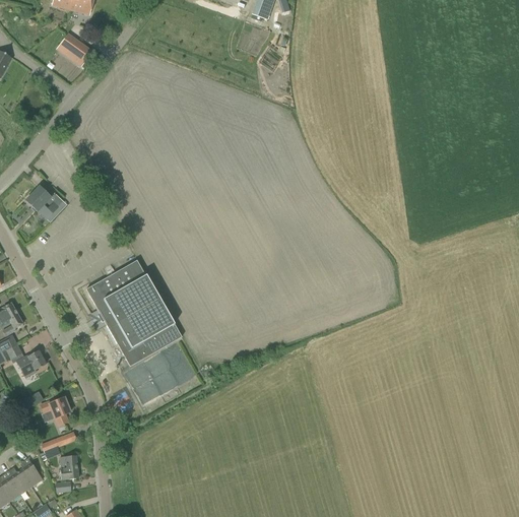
[(53,0),(52,3),(71,8),(72,0),(53,0)]
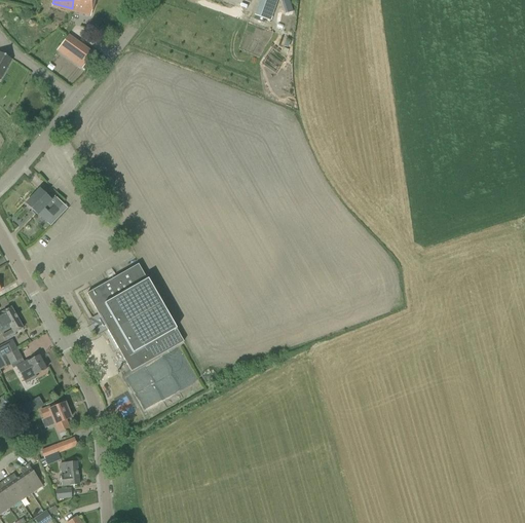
[(73,0),(72,8),(90,13),(94,0),(73,0)]
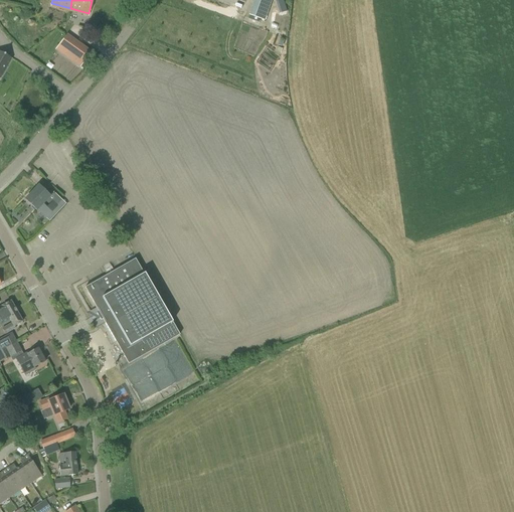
[(266,18),(272,0),(253,0),(250,12),(266,18)]
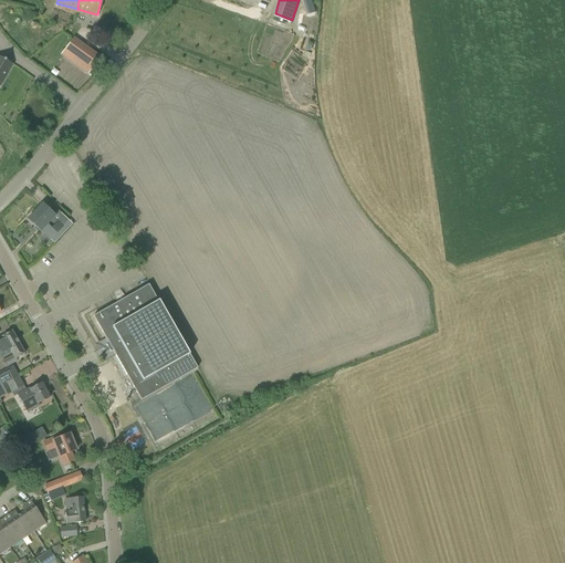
[(89,71),(102,54),(74,34),(61,51),(89,71)]
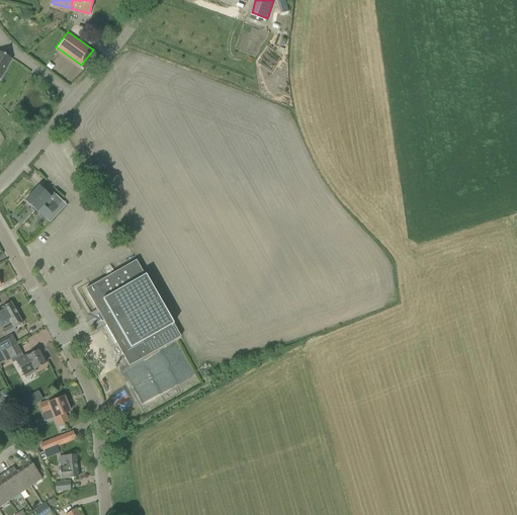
[(12,56),(0,49),(0,76),(1,77),(12,56)]
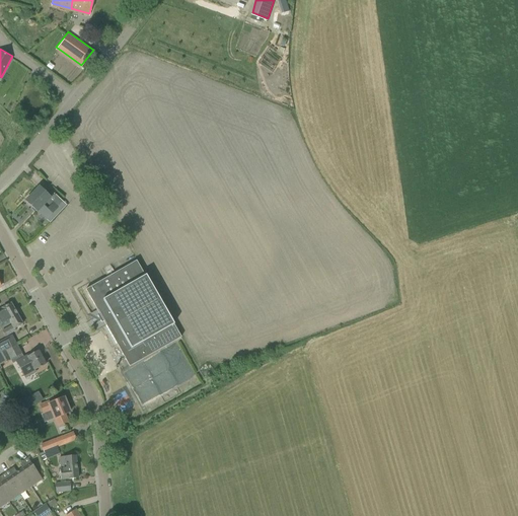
[(47,217),(58,206),(49,197),(51,195),(40,185),(25,199),(38,209),(47,217)]
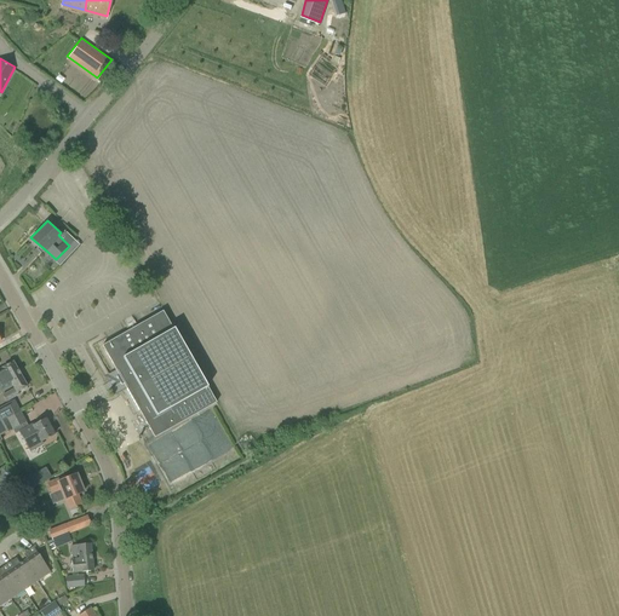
[(164,309),(103,343),(156,435),(216,401),(164,309)]
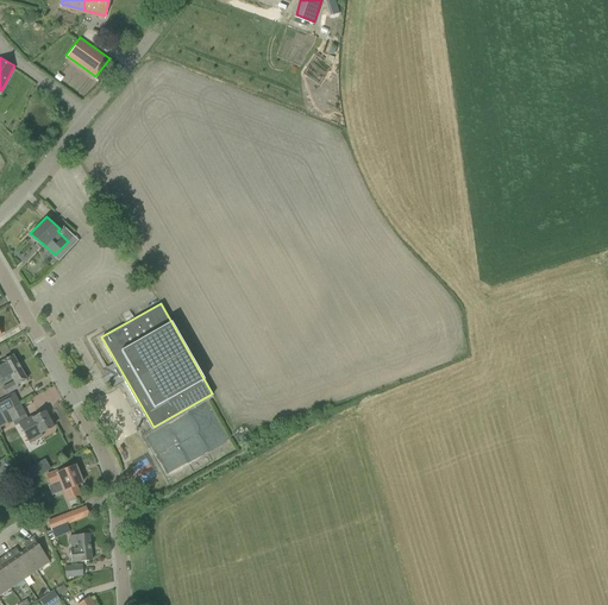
[(7,391),(19,385),(18,383),(27,378),(14,353),(4,359),(14,379),(4,385),(7,391)]
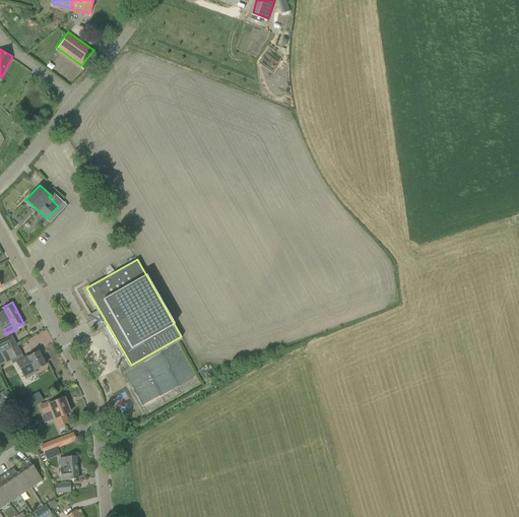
[(6,349),(11,358),(22,351),(17,342),(6,349)]
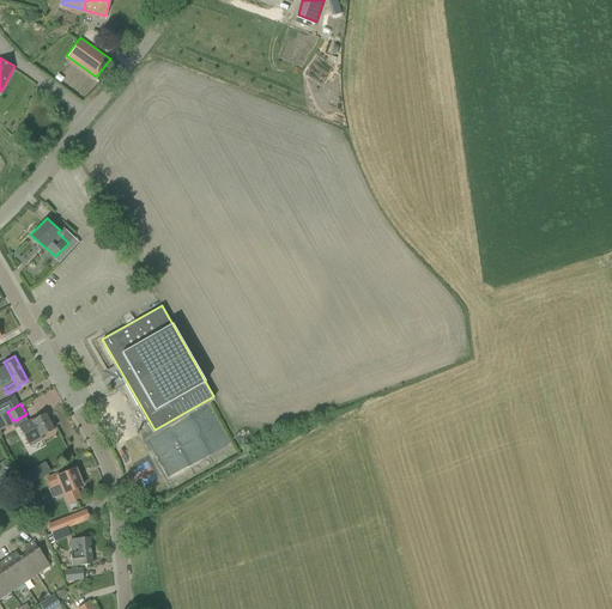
[(13,421),(7,412),(7,410),(0,415),(0,428),(13,421)]
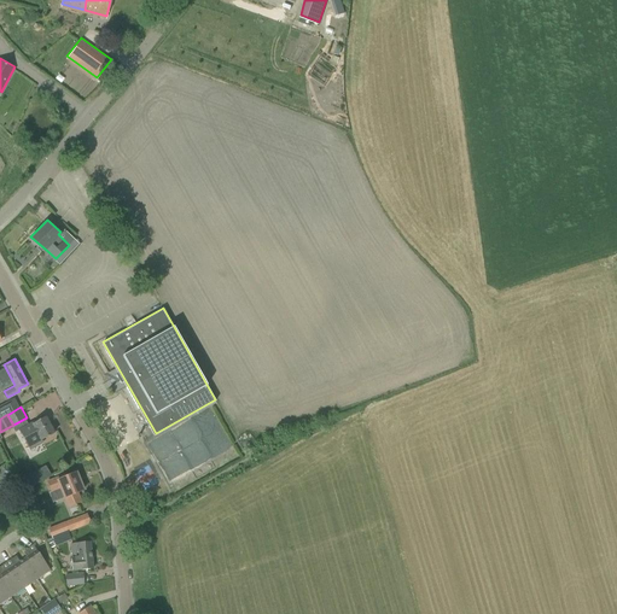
[(54,431),(46,414),(34,421),(33,420),(21,427),(30,445),(35,442),(36,444),(44,439),(42,437),(54,431)]
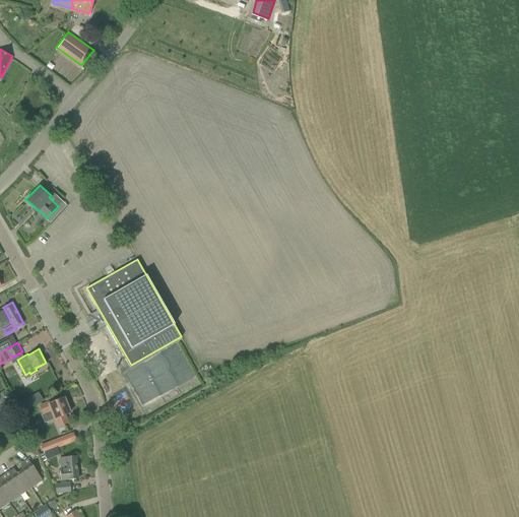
[(70,410),(65,396),(56,399),(55,397),(41,403),(45,411),(51,409),(55,417),(55,416),(58,425),(68,421),(65,412),(70,410)]
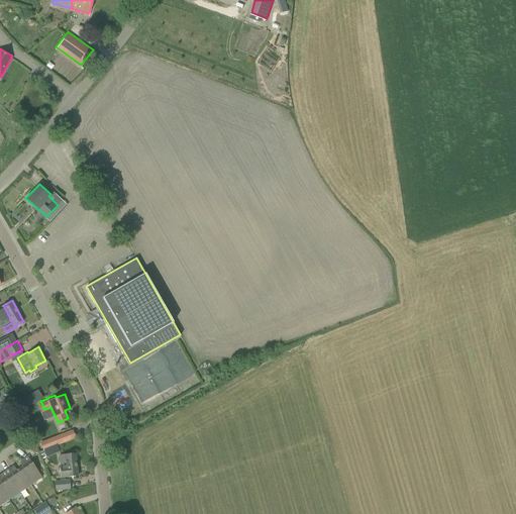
[(0,414),(11,407),(6,401),(0,404),(0,414)]
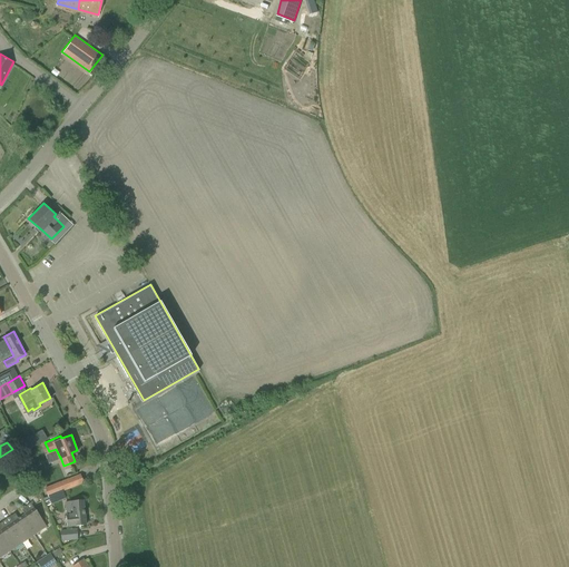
[(51,502),(64,497),(61,490),(84,481),(80,472),(45,486),(51,502)]
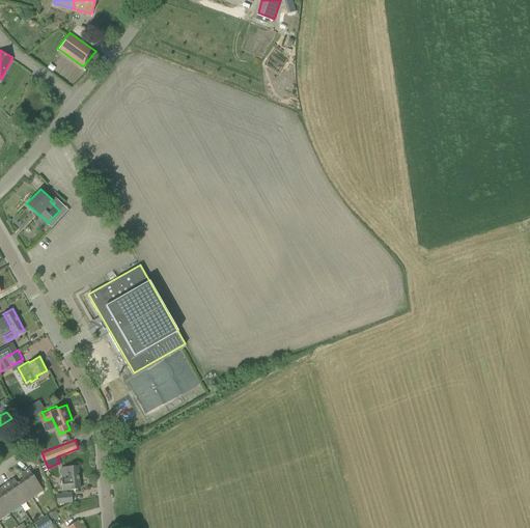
[(71,488),(80,487),(78,464),(62,465),(63,479),(62,479),(63,488),(71,487),(71,488)]
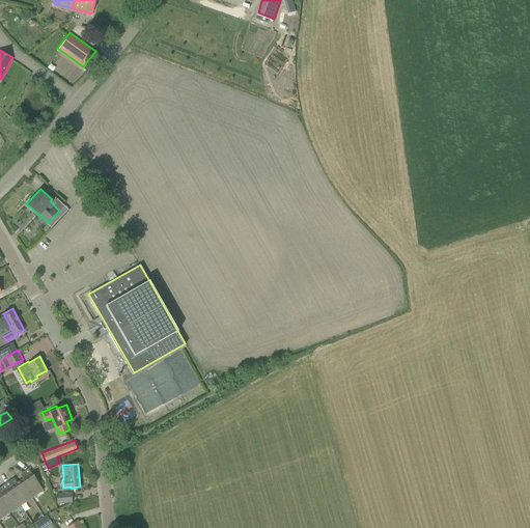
[(21,478),(32,496),(44,488),(40,482),(46,479),(36,465),(31,469),(29,466),(21,472),(24,476),(21,478)]
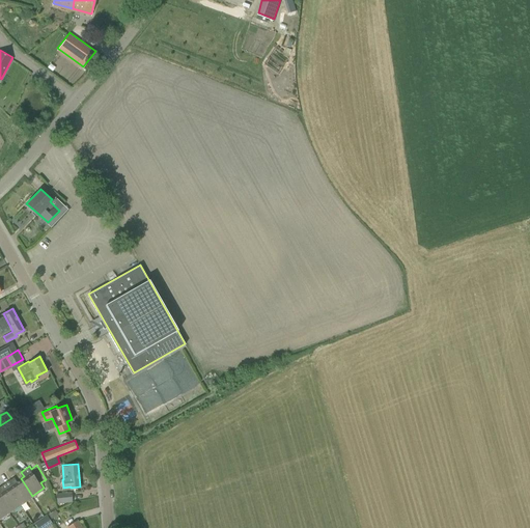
[(32,496),(21,478),(18,480),(15,475),(6,481),(21,503),(32,496)]
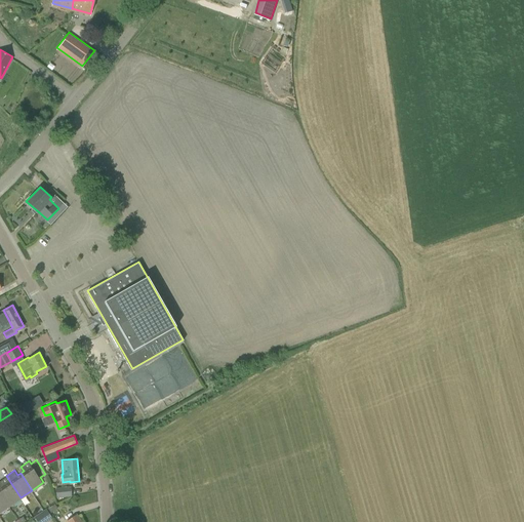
[(0,490),(9,506),(21,497),(6,476),(0,480),(0,484),(1,486),(0,486),(0,490)]
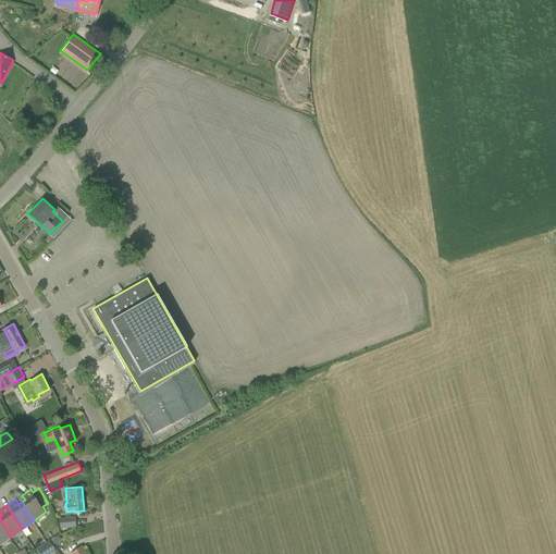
[(60,527),(76,525),(75,515),(59,516),(60,527)]
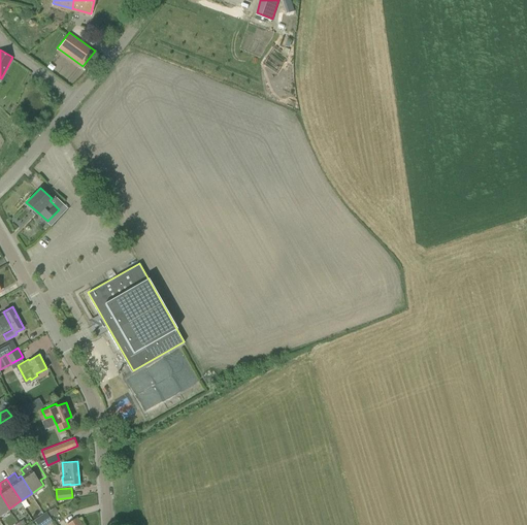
[(0,514),(9,509),(0,493),(0,514)]
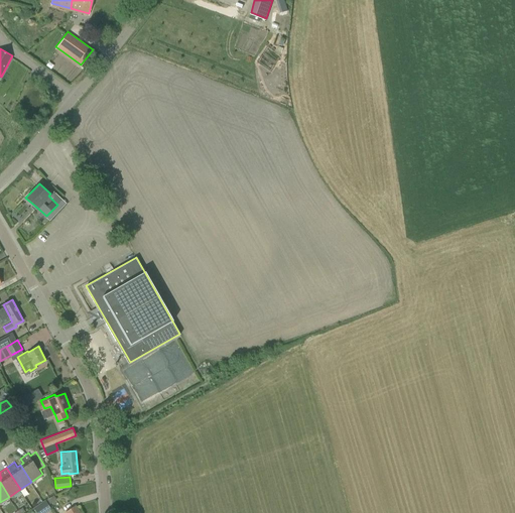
[(47,497),(35,506),(40,512),(45,512),(54,507),(47,497)]
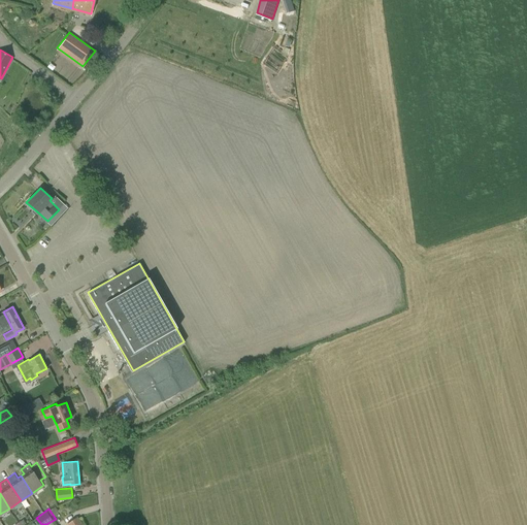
[(84,524),(77,516),(66,523),(67,524),(84,524)]
